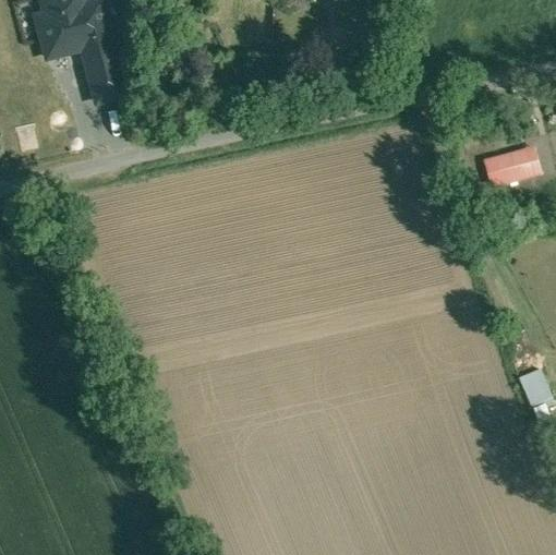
[(48,0),(59,43),(85,35),(95,33),(86,0),(48,0)]
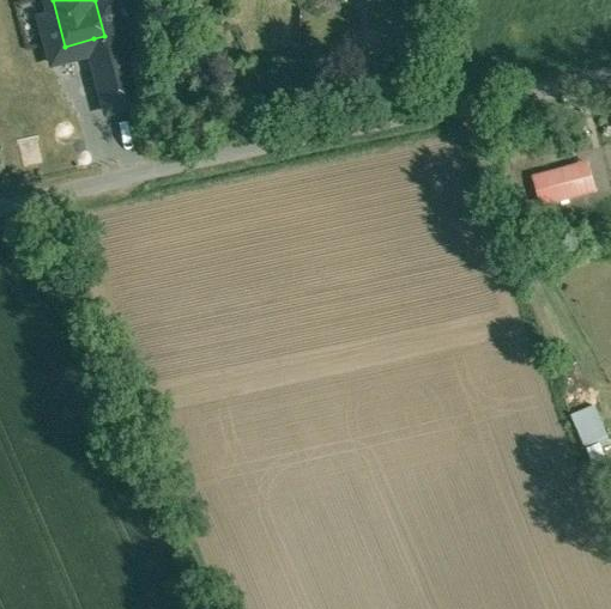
[(122,31),(104,36),(94,38),(97,52),(96,52),(97,56),(127,48),(122,31)]
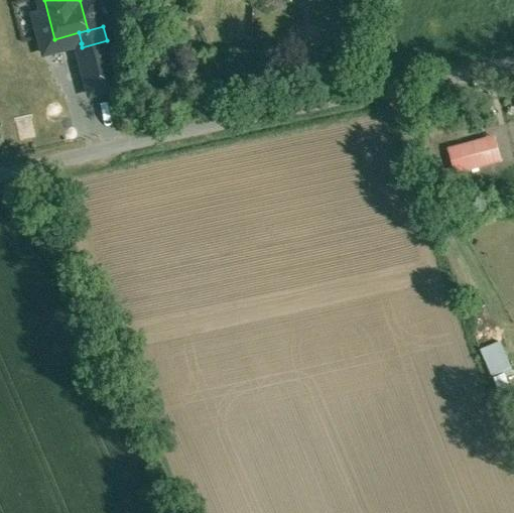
[(79,32),(56,38),(58,49),(81,43),(82,43),(79,32)]
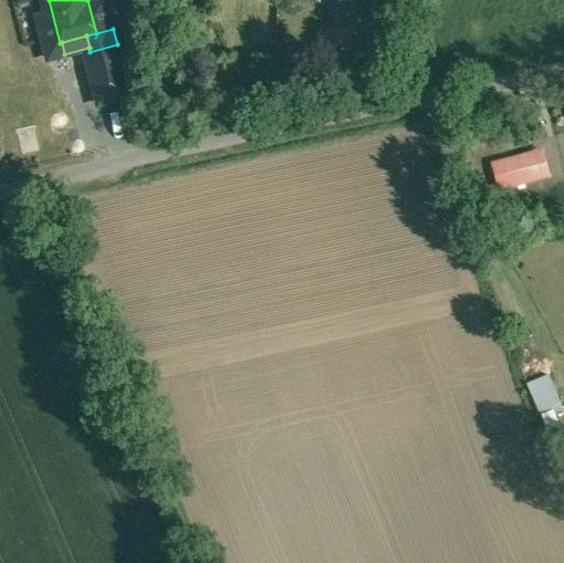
[(90,52),(95,76),(96,75),(113,71),(123,69),(117,44),(90,52)]
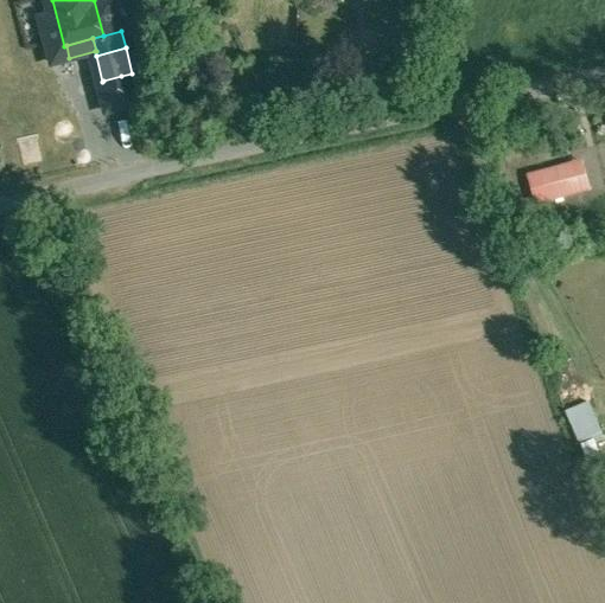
[(67,85),(62,71),(56,72),(61,88),(67,85)]
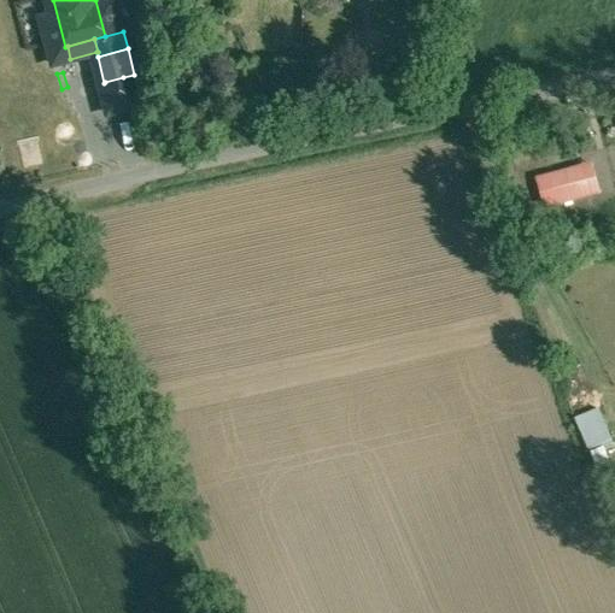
[(134,75),(123,77),(126,89),(136,86),(134,75)]
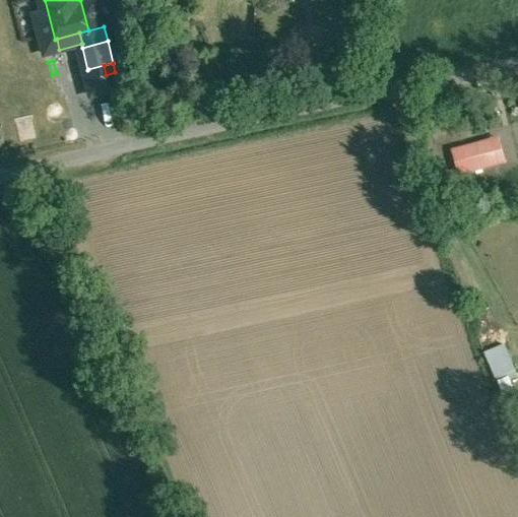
[(104,65),(88,69),(93,90),(109,86),(106,75),(104,65)]
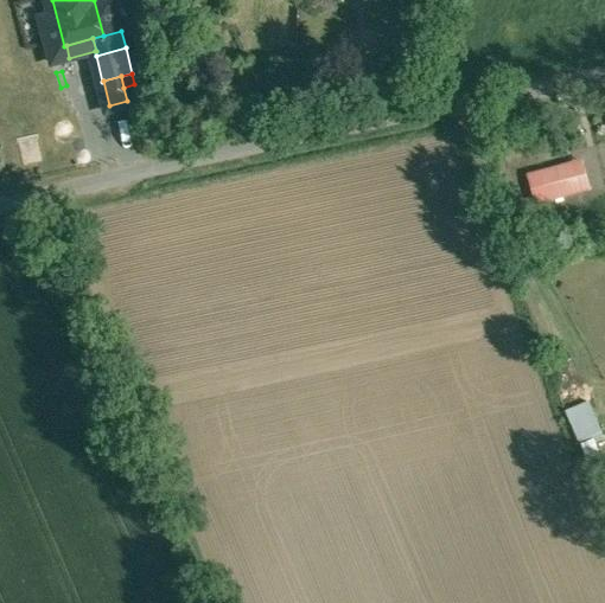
[(526,173),(534,204),(591,188),(583,158),(526,173)]
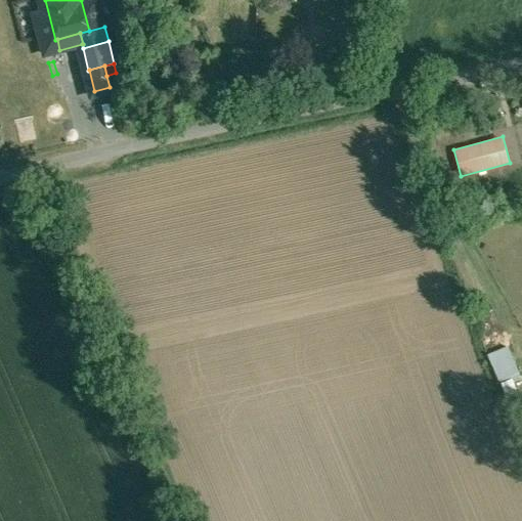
[(487,352),(508,404),(519,400),(511,377),(518,374),(508,345),(487,352)]
